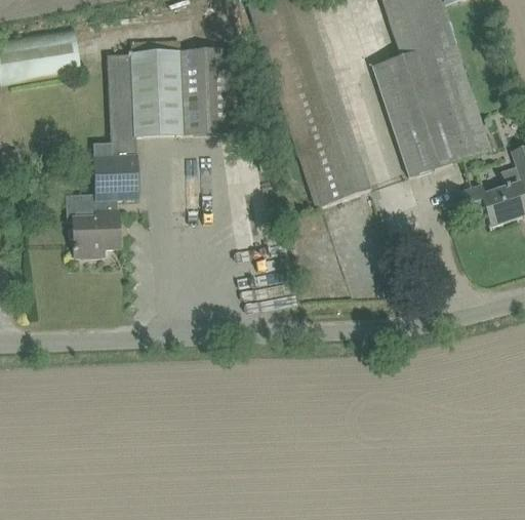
[(256,0),(247,3),(310,188),(316,207),(370,189),(307,0),(256,0)]
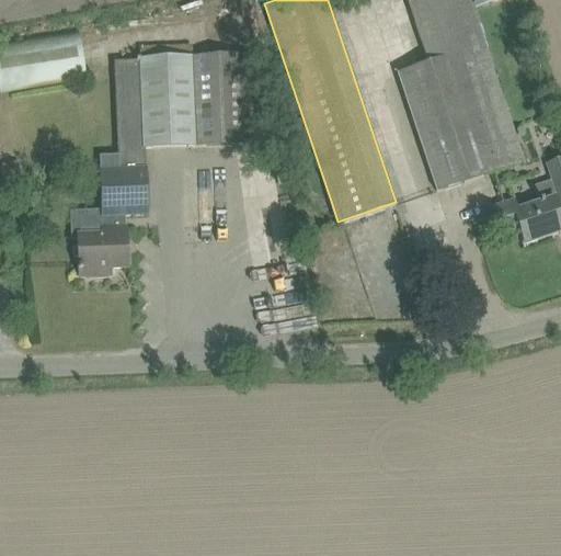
[(398,70),(430,167),(437,188),(524,159),(471,0),(409,0),(428,59),(398,70)]
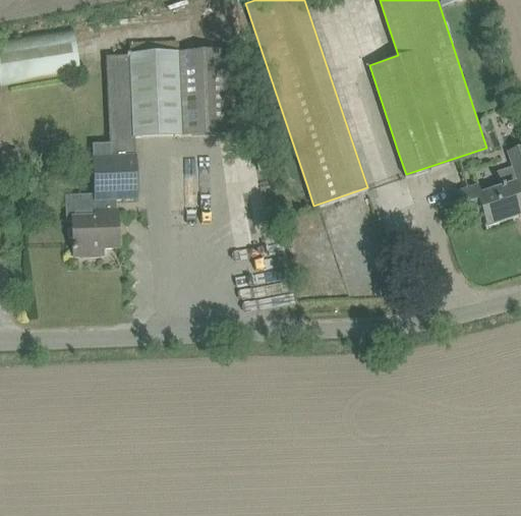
[(48,48),(11,57),(17,78),(74,63),(69,41),(48,47),(48,48)]
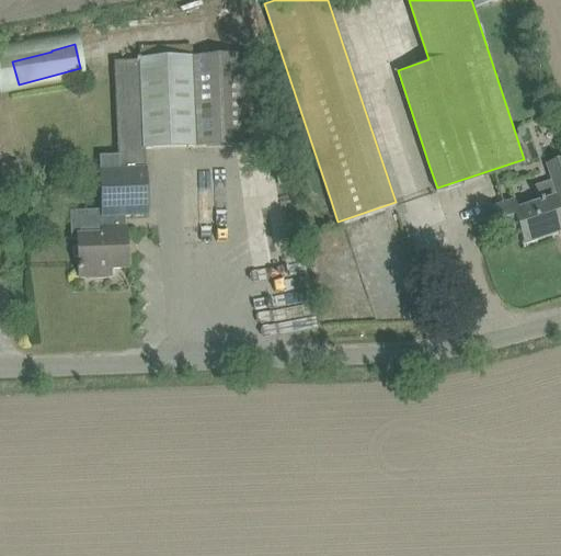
[(245,53),(140,57),(114,58),(117,152),(100,154),(102,207),(76,208),(71,214),(72,235),(78,235),(78,251),(79,273),(109,272),(111,270),(111,264),(127,263),(126,225),(115,225),(115,213),(148,211),(145,145),(249,140),(245,53)]
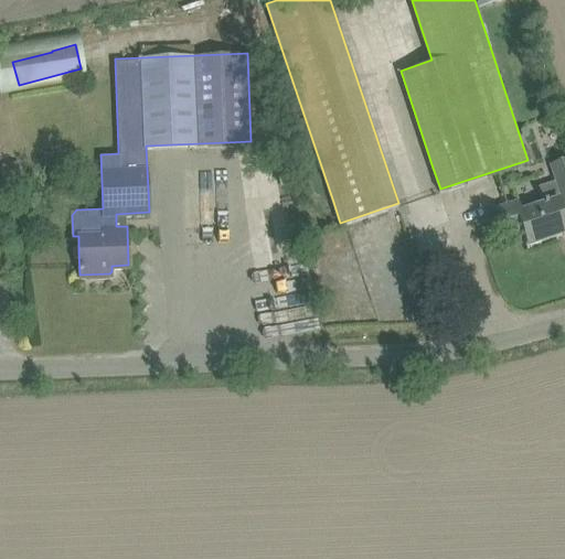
[(555,179),(539,184),(544,201),(522,208),(519,199),(516,199),(496,206),(507,237),(524,232),(528,243),(564,229),(564,216),(564,212),(564,211),(564,200),(564,199),(564,154),(550,160),(555,179)]
